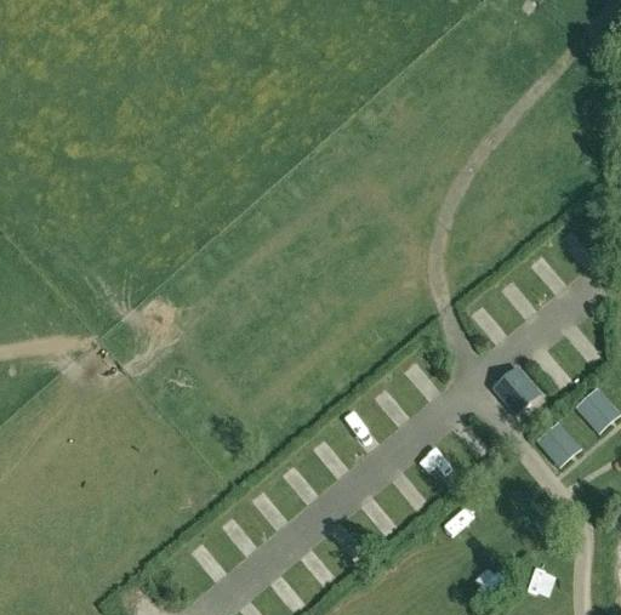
[(499,385),(519,409),(535,396),(514,371),(499,385)]
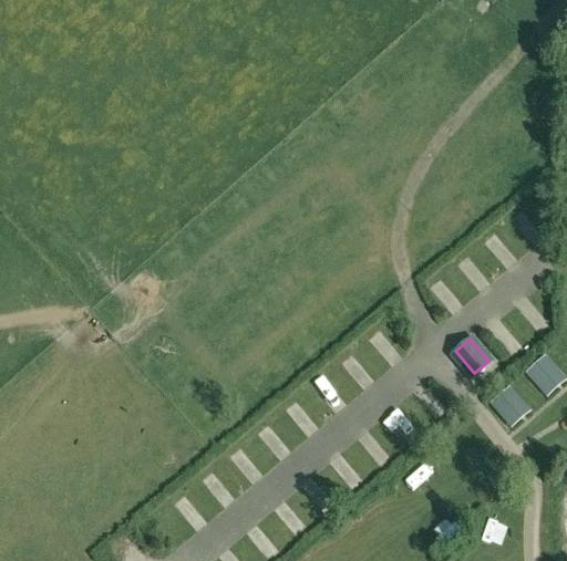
[(524,370),(546,394),(566,377),(545,352),(524,370)]
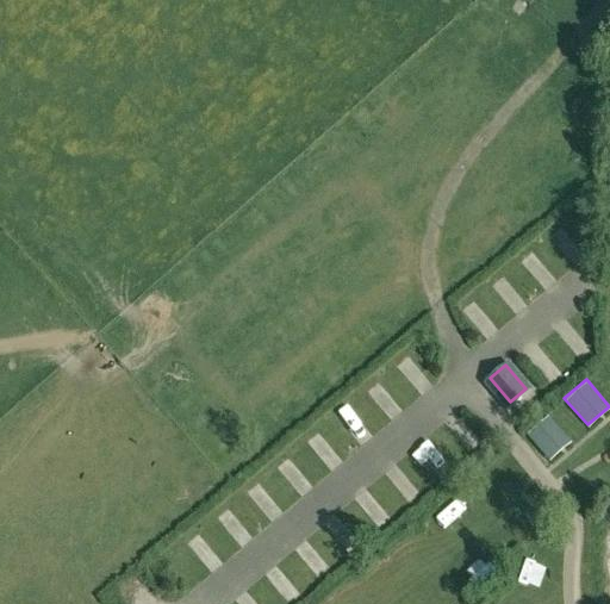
[(526,433),(548,459),(570,440),(547,413),(526,433)]
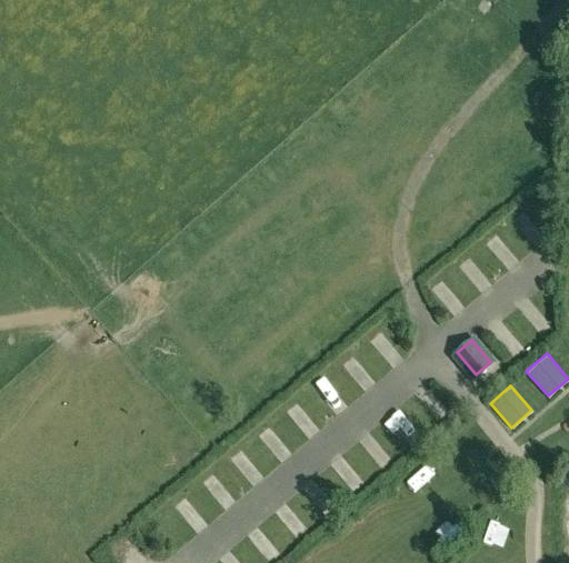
[(485,528),(492,535),(509,518),(501,511),(485,528)]
